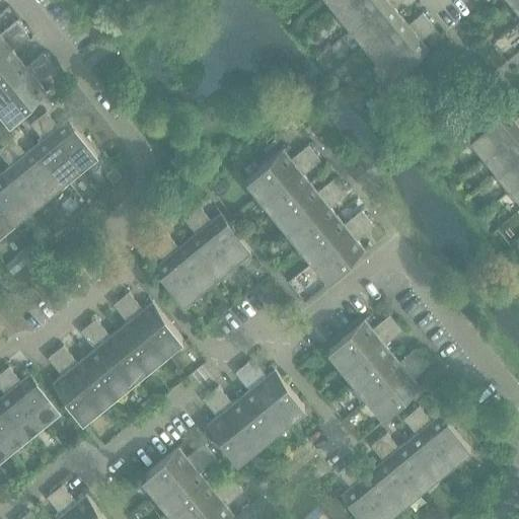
[(327,0),(339,13),(354,0),(327,0)]
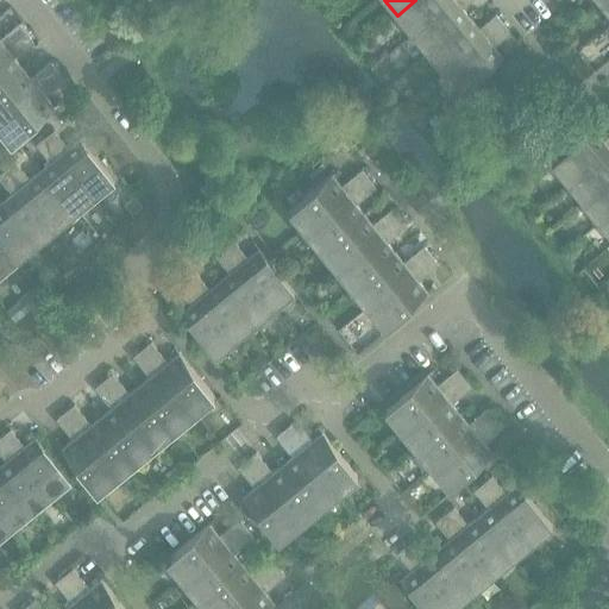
[(413,35),(453,0),(415,0),(397,16),(413,35)]
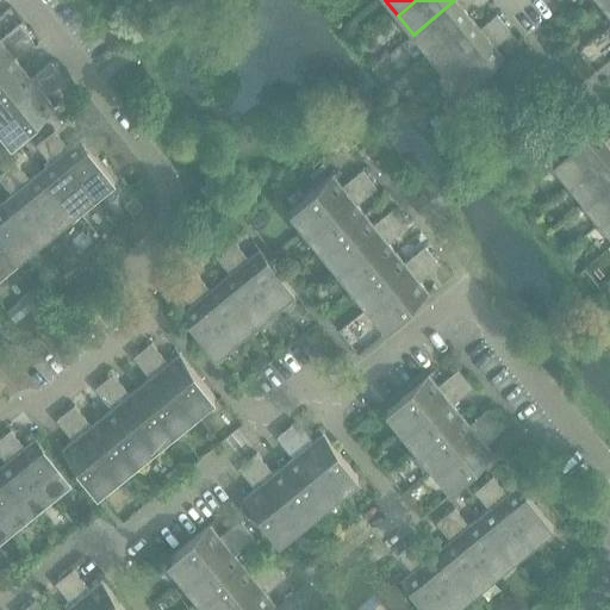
[(464,8),(472,0),(454,0),(414,35),(429,54),(472,18),(464,8)]
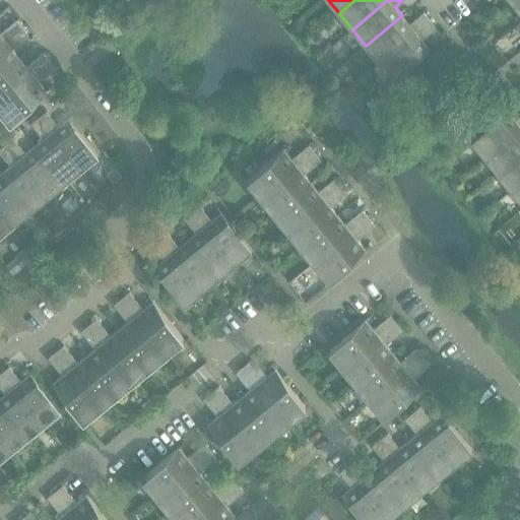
[(379,62),(430,20),(424,13),(409,24),(402,15),(366,46),(379,62)]
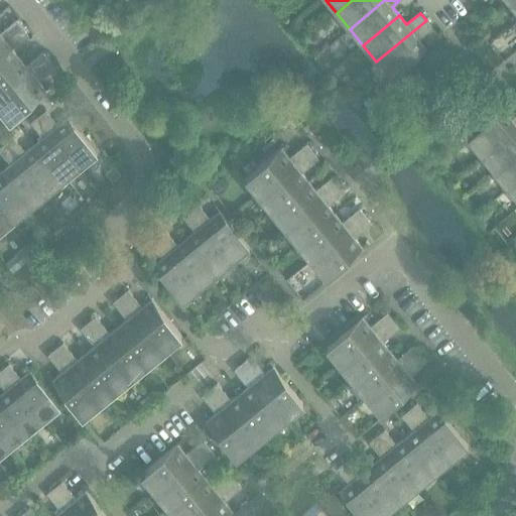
[(0,45),(22,27),(16,20),(0,33),(0,45)]
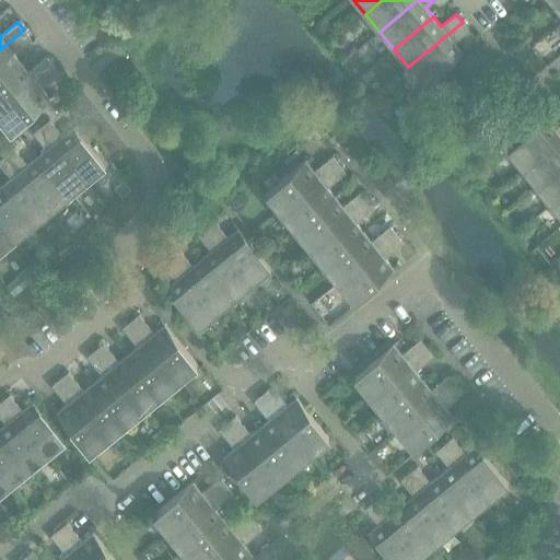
[(454,43),(469,30),(463,22),(408,67),(422,84),(432,77),(438,83),(451,73),(445,66),(462,53),(454,43)]
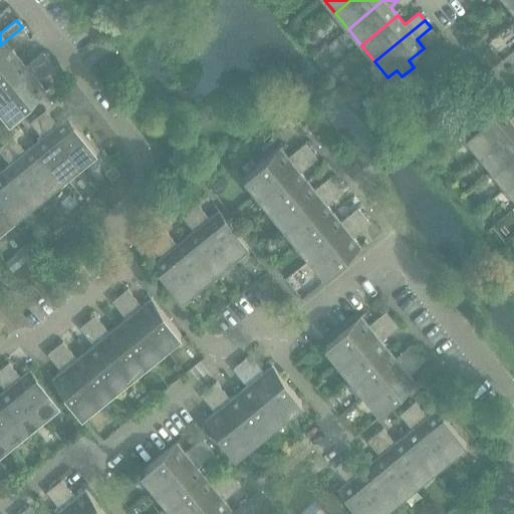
[(12,48),(28,35),(22,27),(0,45),(0,72),(19,57),(12,48)]
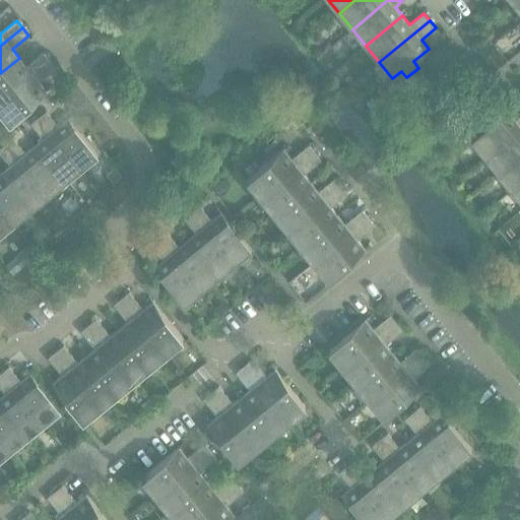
[(0,101),(50,60),(44,53),(26,67),(19,58),(0,73),(0,101)]
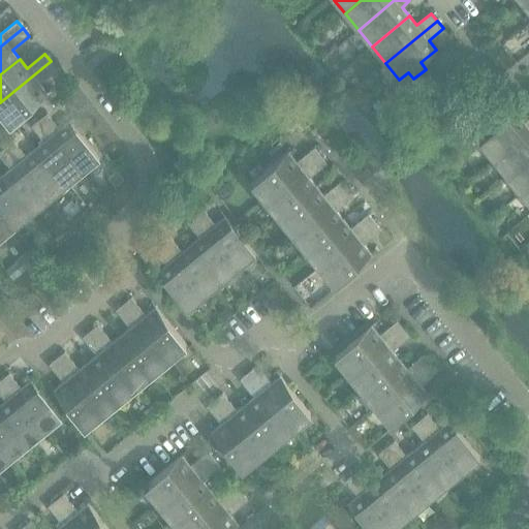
[(38,83),(56,68),(51,61),(0,102),(0,109),(10,123),(48,93),(38,83)]
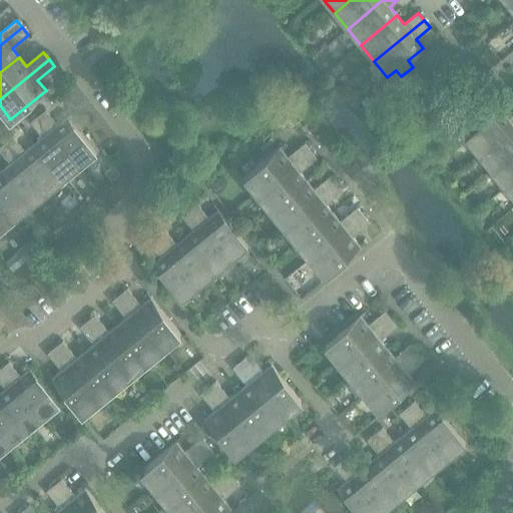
[(479,154),(512,126),(512,113),(509,117),(501,107),(465,137),(479,154)]
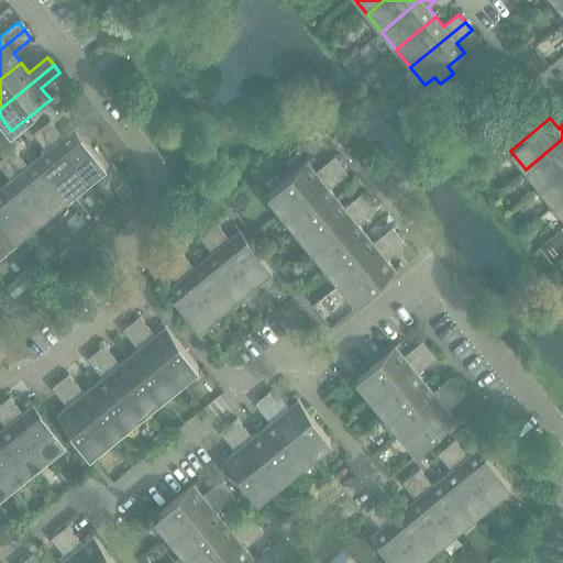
[(75,129),(64,139),(51,121),(43,128),(88,183),(107,167),(75,129)]
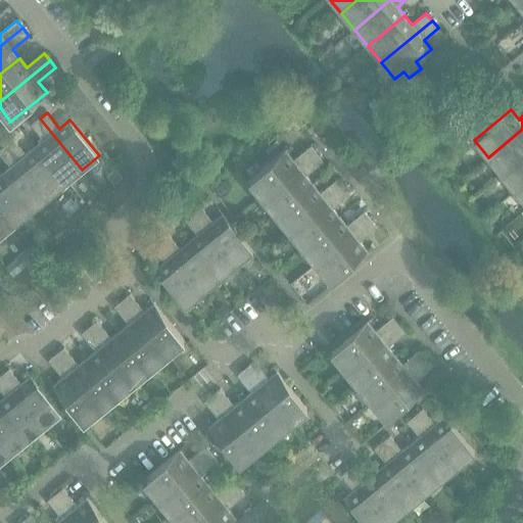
[(65,183),(82,170),(40,119),(32,125),(45,140),(36,147),(65,183)]
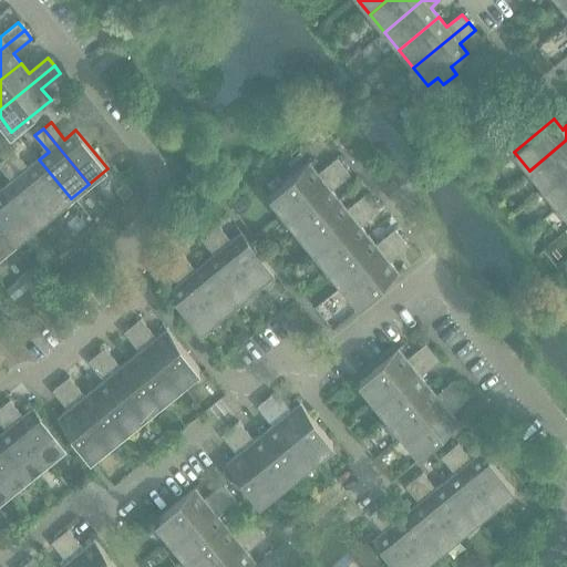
[(566,140),(529,171),(544,188),(566,168),(566,140)]
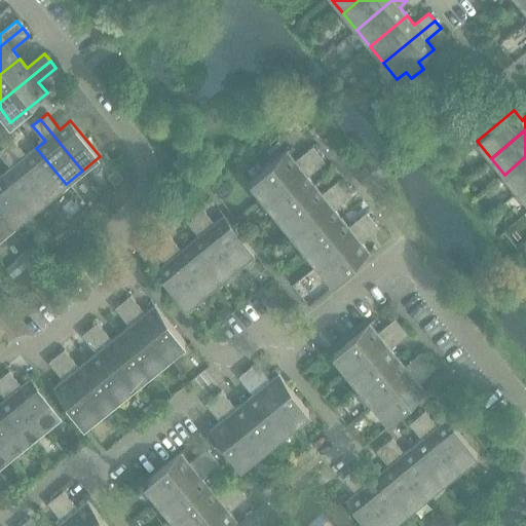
[(36,148),(27,155),(14,140),(7,146),(49,197),(66,184),(36,148)]
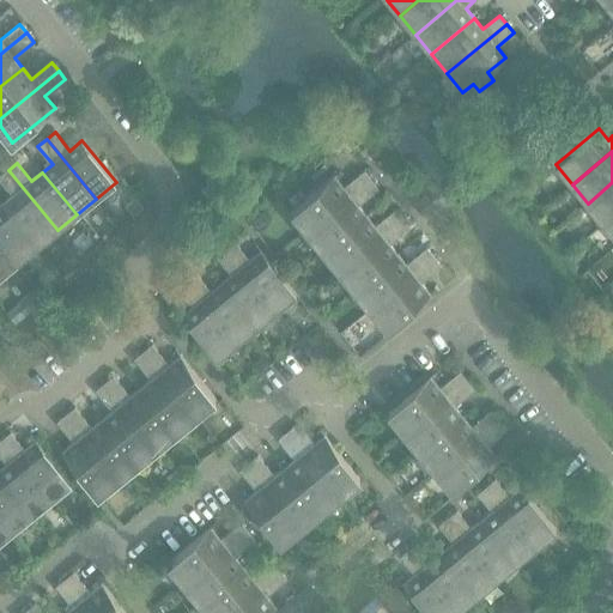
[(38,246),(58,230),(8,170),(0,176),(0,177),(14,195),(4,204),(38,246)]
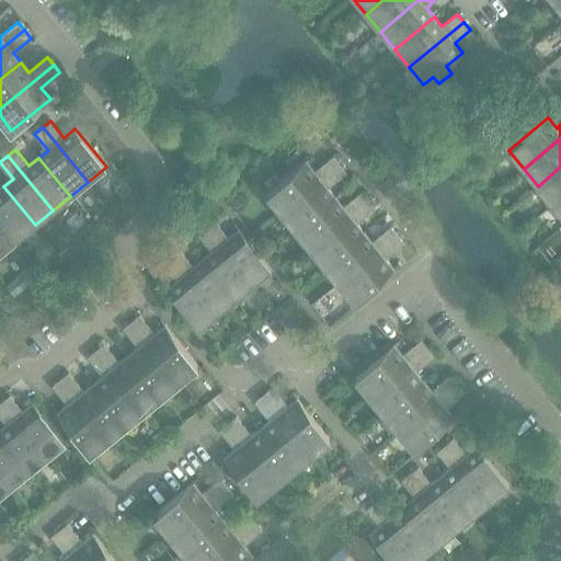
[(283,213),(340,165),(333,157),(315,172),(306,162),(279,184),(272,190),(267,193),(283,213)]
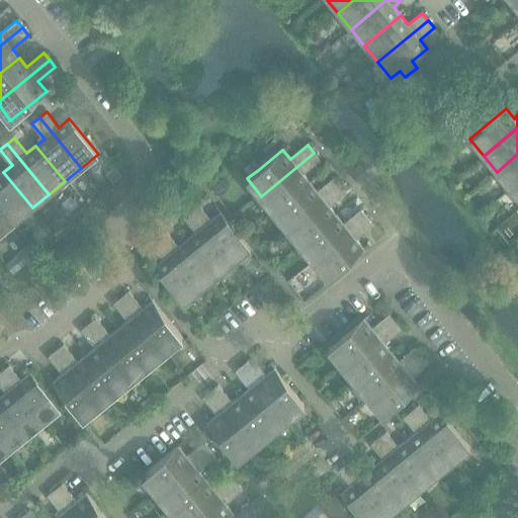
[(303,174),(320,160),(314,153),(261,196),(274,212),(310,183),(303,174)]
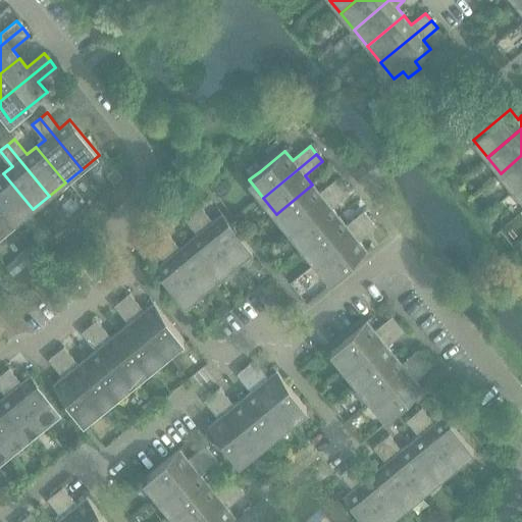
[(514,190),(521,183),(521,155),(501,173),(514,190)]
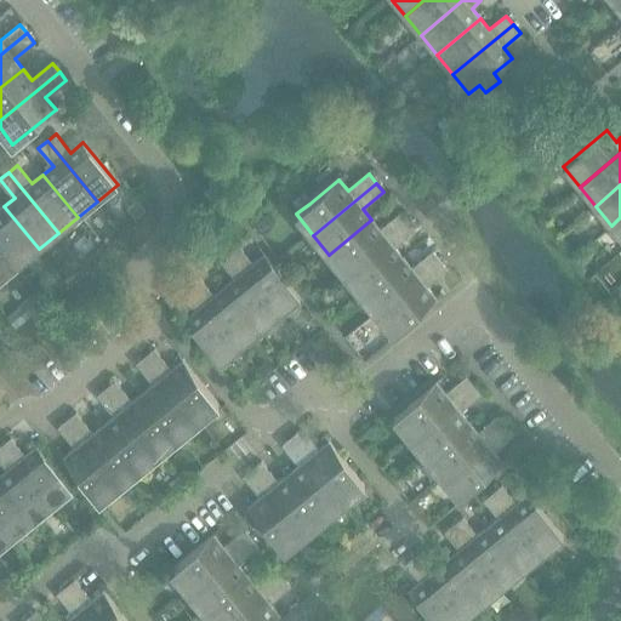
[(302,195),(294,201),(301,210),(309,204),(302,195)]
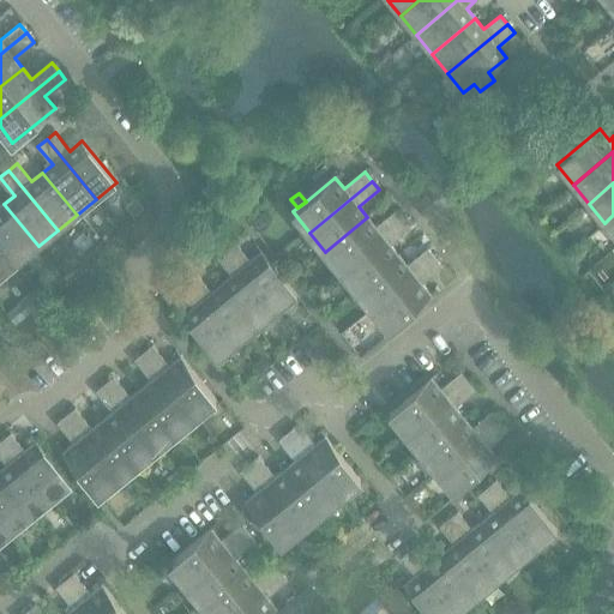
[(126,205),(134,215),(144,206),(136,197),(126,205)]
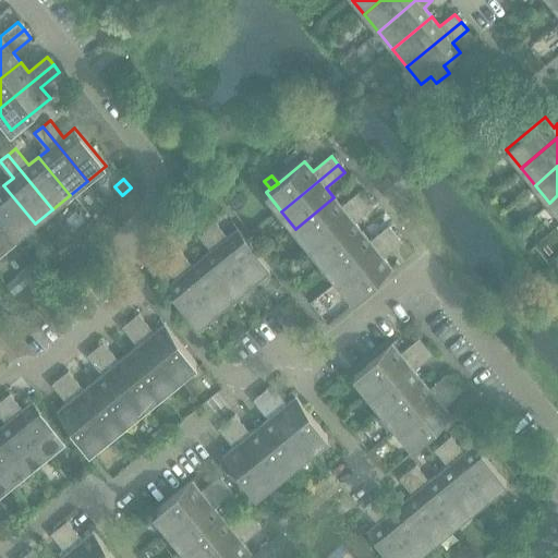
[(3,185),(0,187),(0,217),(17,238),(35,223),(3,185)]
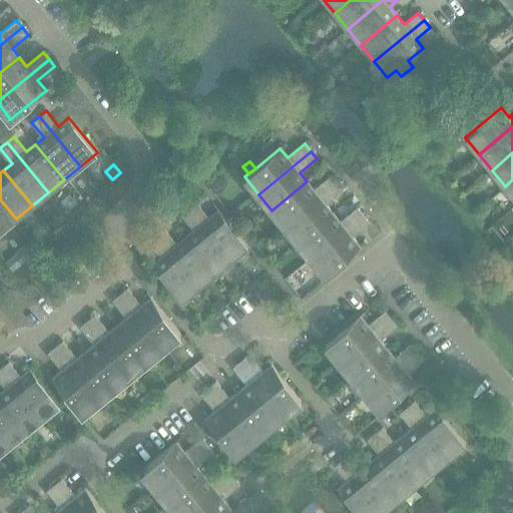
[(285,226),(337,183),(331,175),(314,189),(307,181),(272,210),(285,226)]
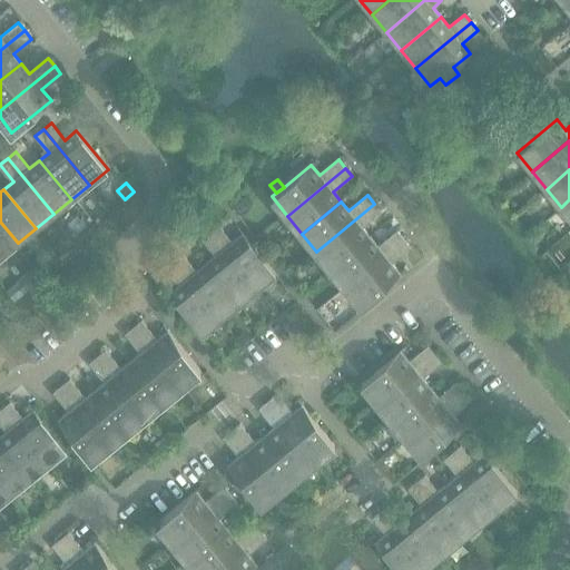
[(380,210),(374,204),(316,252),(331,269),(371,237),(361,225),(380,210)]
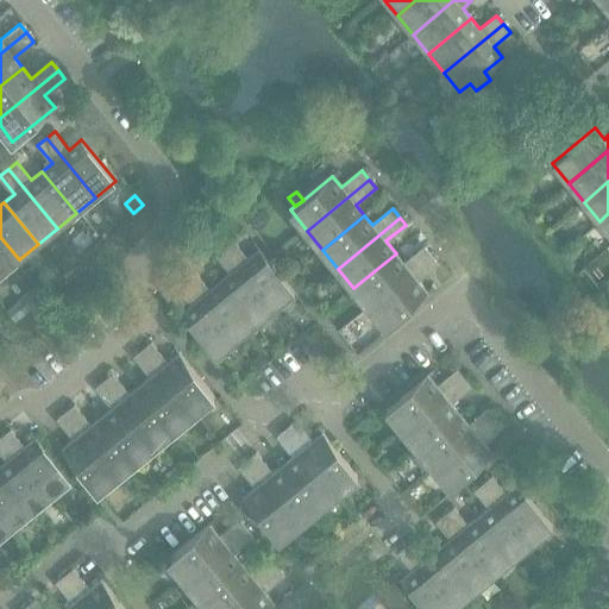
[(0,275),(19,259),(0,237),(0,275)]
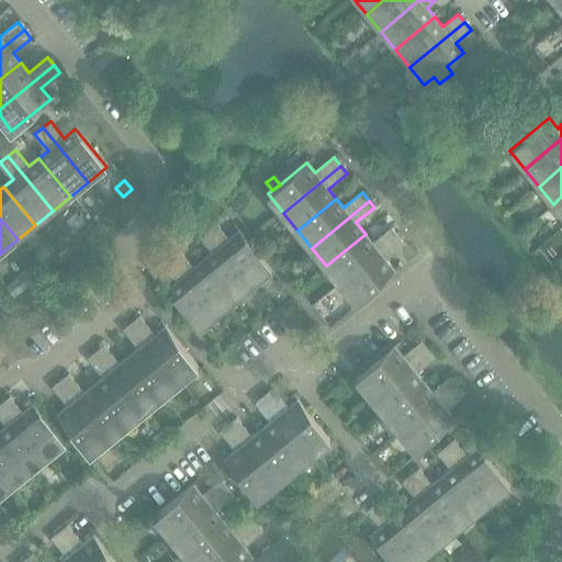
[(239,231),(229,239),(216,223),(209,229),(253,285),(271,270),(239,231)]
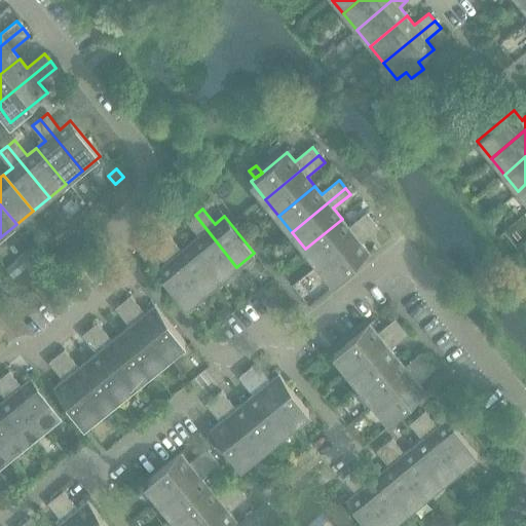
[(318,265),(373,221),(367,213),(349,227),(342,219),(305,249),(318,265)]
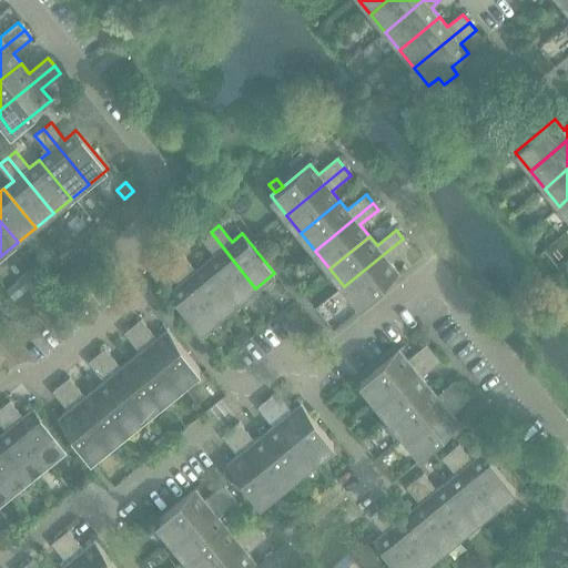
[(237,303),(255,288),(211,232),(203,239),(215,255),(205,263),(237,303)]
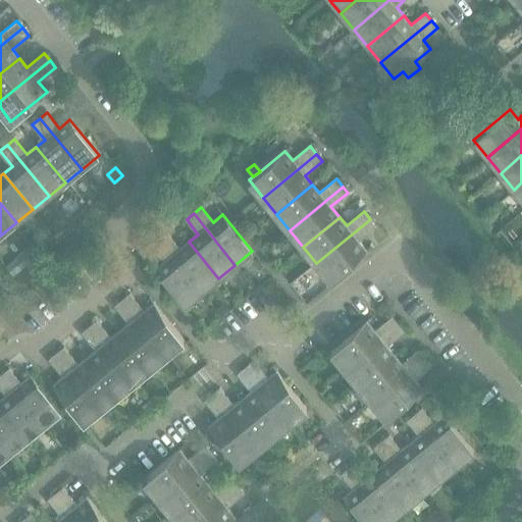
[(358,241),(376,226),(370,219),(316,263),(330,280),(366,251),(358,241)]
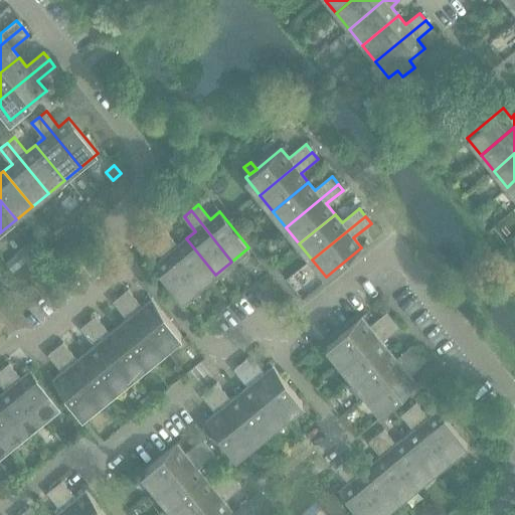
[(186,238),(177,245),(166,231),(159,236),(199,288),(215,275),(186,238)]
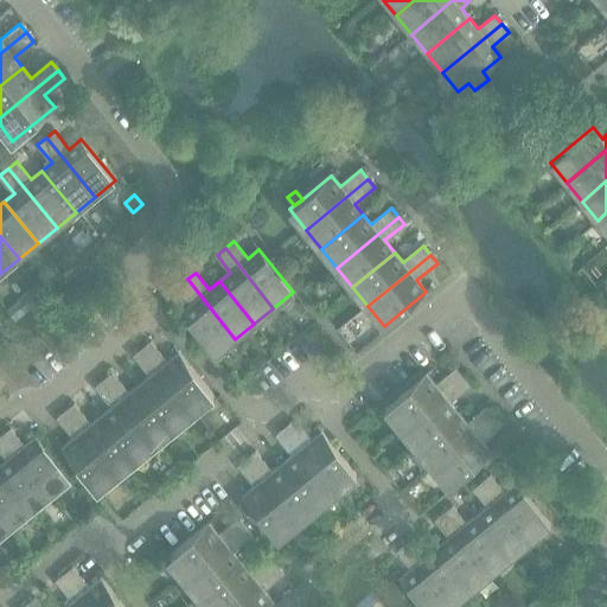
[(216,355),(235,339),(187,279),(179,286),(192,304),(181,312),(216,355)]
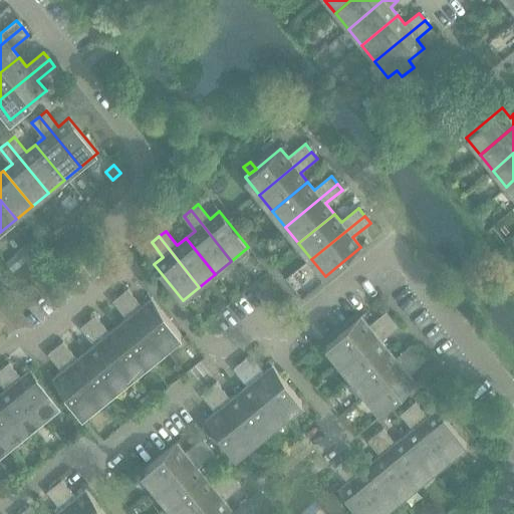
[(25,245),(17,252),(24,261),(33,254),(25,245)]
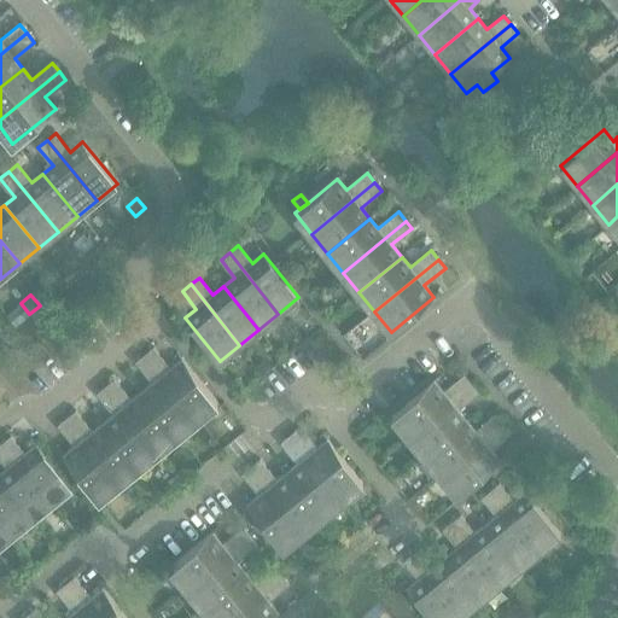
[(182,359),(170,368),(153,348),(145,355),(197,419),(217,402),(208,391),(182,359)]
